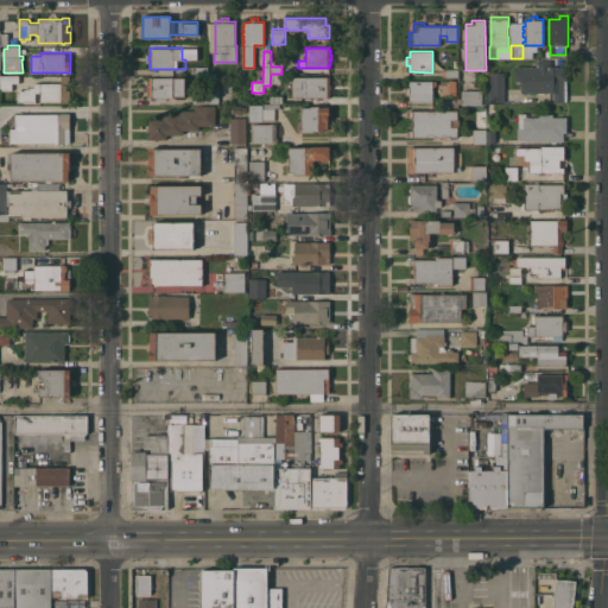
[(553,93),(521,93),(521,81),(515,81),(515,67),(538,67),(538,61),(550,59),(551,67),(556,67),(567,67),(567,71),(568,71),(568,76),(568,81),(567,81),(567,101),(564,101),(564,102),(553,102),(553,93)]
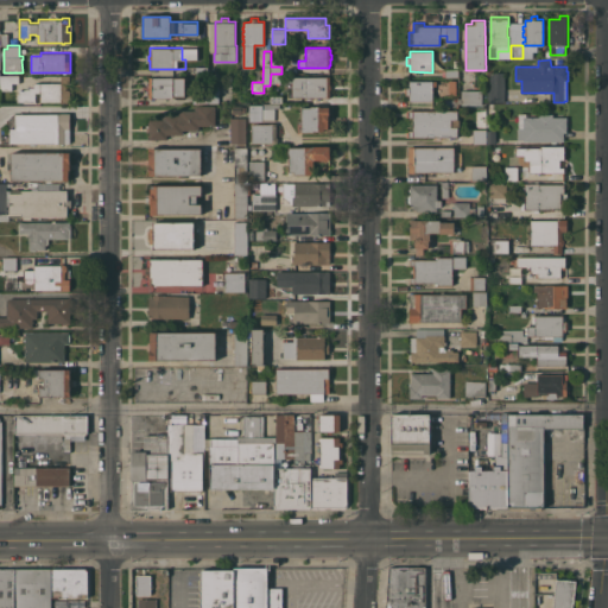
[(458,68),(458,77),(445,77),(445,69),(458,68)]
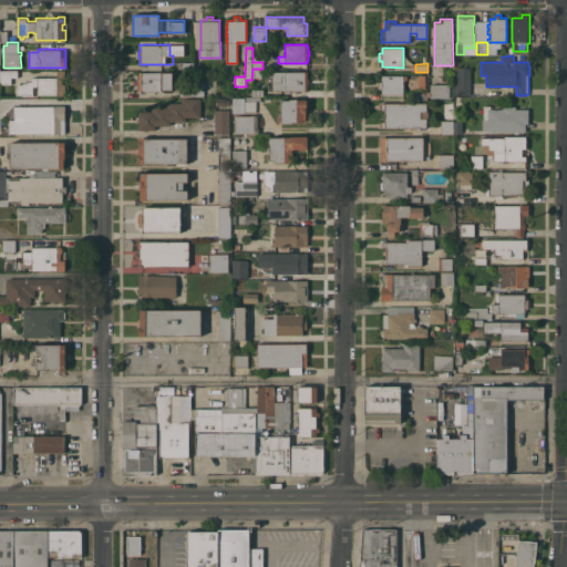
[(196,95),(195,68),(202,68),(202,80),(204,80),(204,83),(205,83),(205,86),(204,86),(204,95),(196,95)]
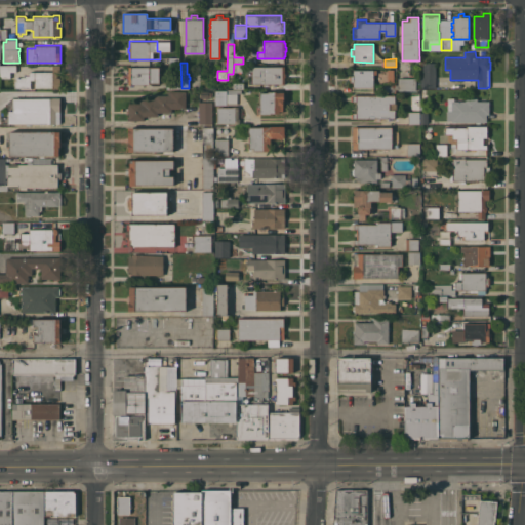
[(437,88),(422,88),(422,63),(437,63),(437,88)]
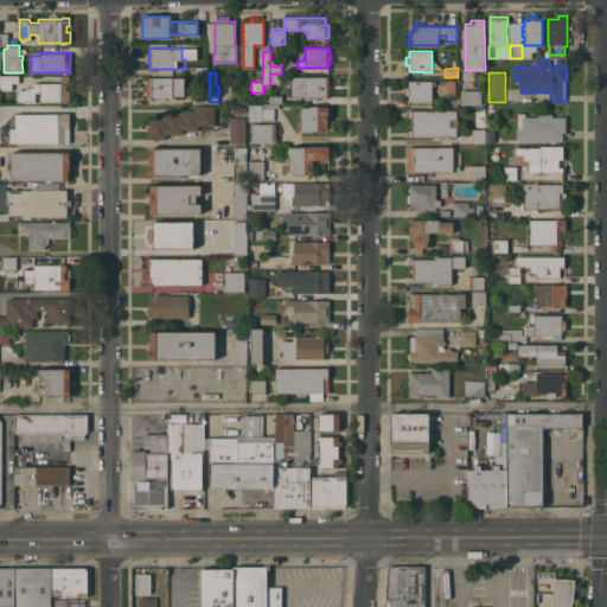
[(0,76),(19,76),(19,83),(12,83),(12,90),(0,90),(0,76)]
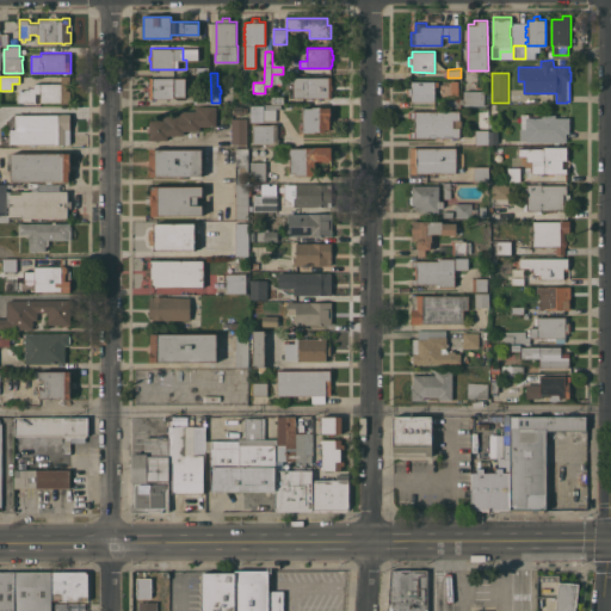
[(62,103),(62,102),(41,103),(41,93),(36,93),(36,103),(18,103),(18,94),(19,94),(19,91),(25,91),(25,90),(30,90),(30,88),(35,88),(35,84),(62,82),(62,76),(71,76),(71,84),(67,84),(67,90),(69,90),(69,92),(71,92),(71,103),(62,103)]
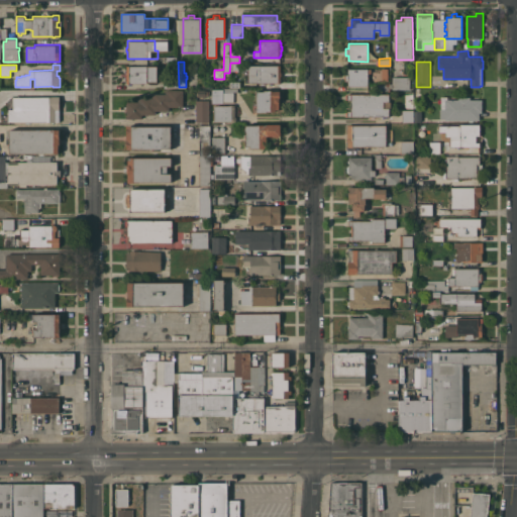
[(281,65),(281,72),(282,72),(282,76),(281,76),(281,83),(248,83),(248,65),(281,65)]
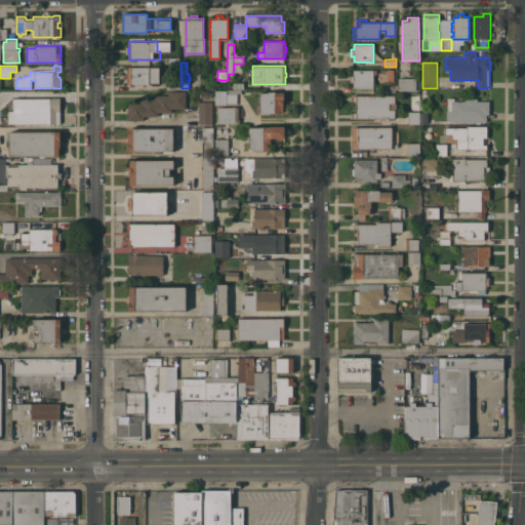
[(162,67),(162,69),(160,69),(160,72),(162,72),(162,75),(160,75),(160,83),(150,83),(150,84),(129,84),(129,67),(162,67)]
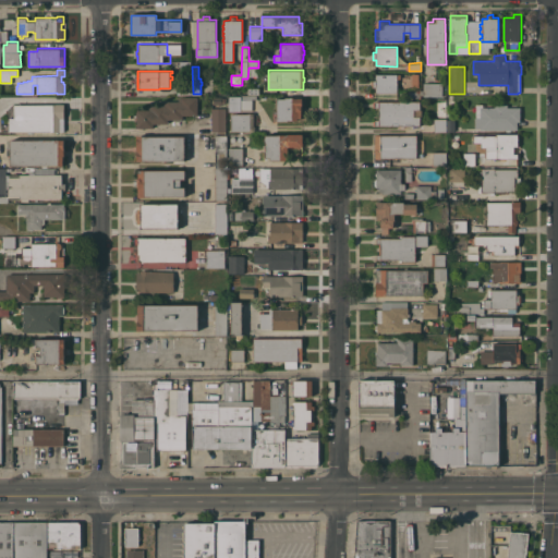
[(397,74),(398,93),(376,93),(376,87),(373,87),(373,80),(375,80),(375,74),(397,74)]
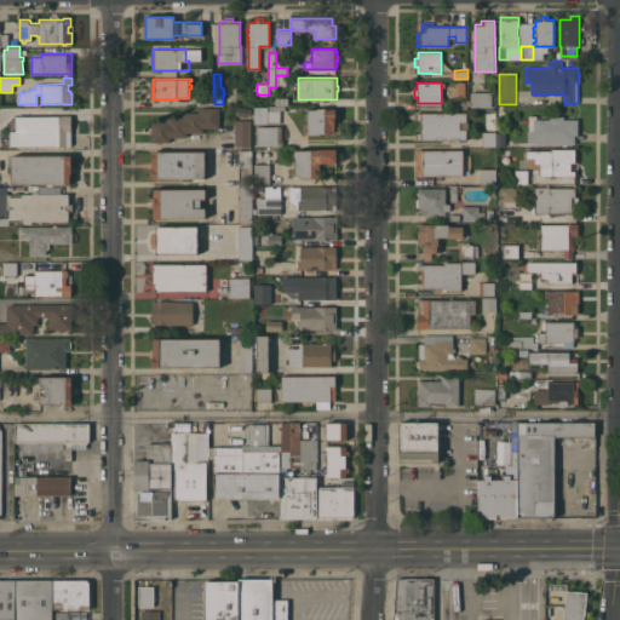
[(492,107),(472,105),(472,92),(492,92),(492,107)]
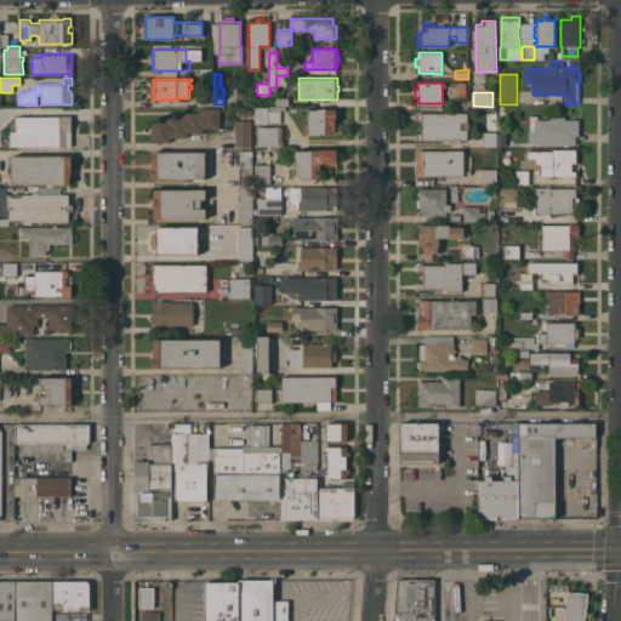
[(285,107),(285,110),(280,110),(280,121),(280,124),(269,124),(255,124),(255,107),(275,107),(275,97),(288,97),(289,106),(285,106),(285,107)]
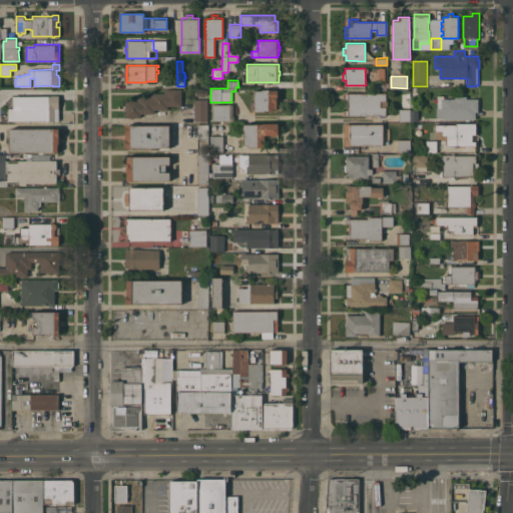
[(387,82),(386,90),(376,90),(376,82),(387,82)]
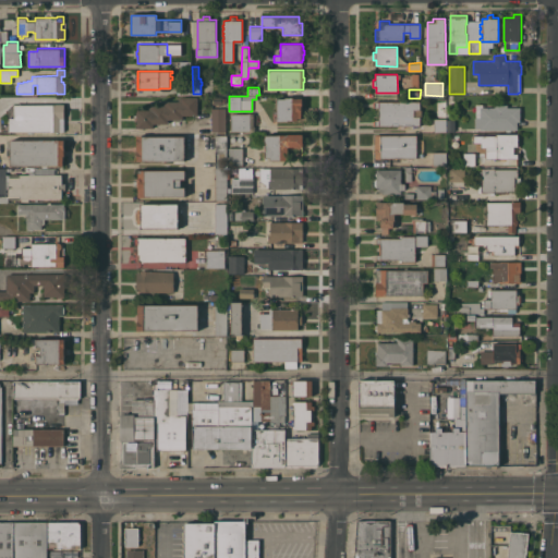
[(137,128),(137,116),(136,116),(136,112),(137,112),(137,110),(149,109),(149,107),(152,107),(152,106),(165,106),(165,102),(167,102),(167,101),(179,101),(179,98),(181,98),(181,97),(197,97),(197,114),(183,114),(183,119),(168,119),(168,123),(153,123),(153,128),(137,128)]
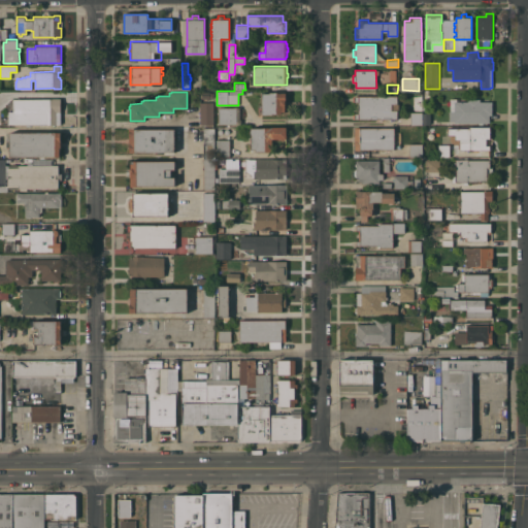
[(269,93),(269,92),(278,92),(278,93),(286,93),(286,105),(285,105),(285,111),(282,111),(282,113),(272,113),(272,114),(262,114),(262,113),(260,113),(260,109),(258,109),(258,107),(262,107),(262,93),(269,93)]
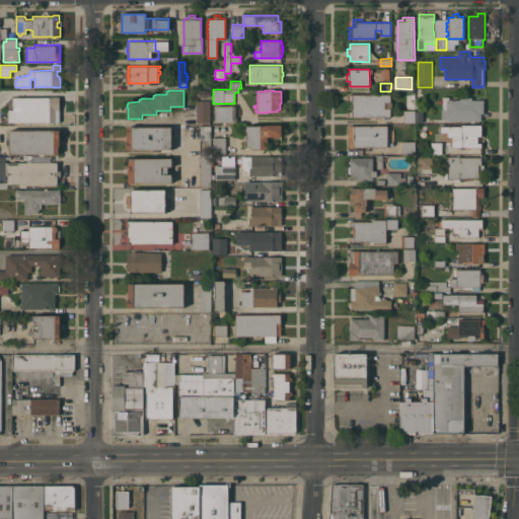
[(349,94),(390,94),(390,102),(392,102),(392,108),(390,108),(390,117),(376,117),(376,119),(373,119),(373,117),(349,117),(349,112),(353,110),(353,99),(349,99),(349,94)]
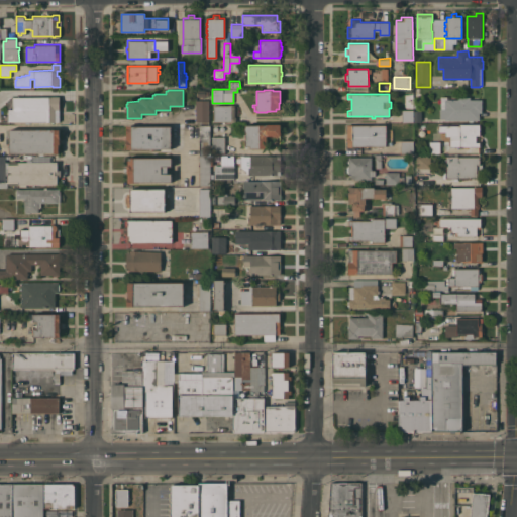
[(31,96),(31,95),(33,95),(33,97),(49,96),(60,96),(60,121),(29,121),(29,123),(27,123),(27,121),(9,121),(9,109),(13,109),(13,96),(31,96)]
